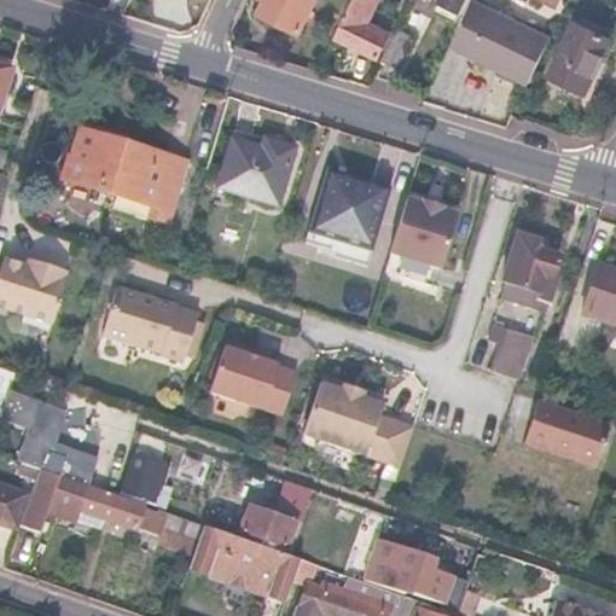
[(302,33),(318,0),(265,0),(260,12),(302,33)]
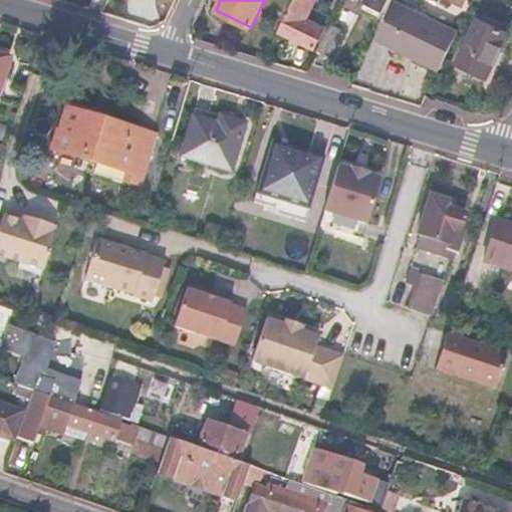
[(308,17),(315,0),(295,0),(281,30),(315,47),(325,26),(308,17)]
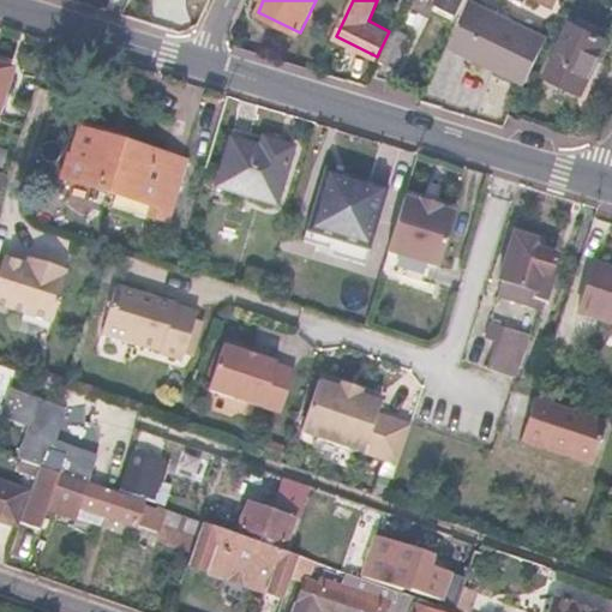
[(437,0),(433,10),(456,21),(466,0),(437,0)]
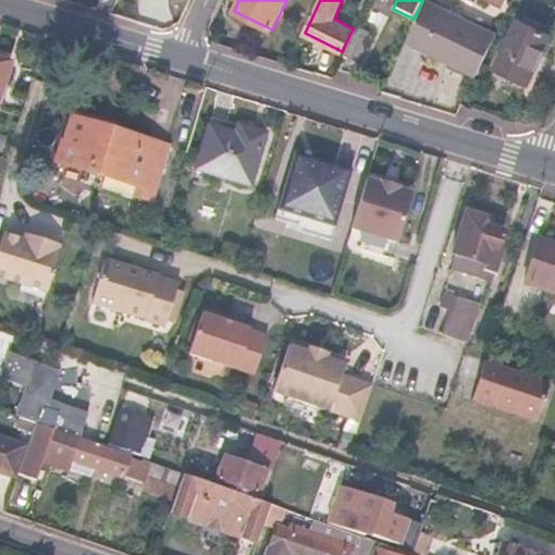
[(427,0),(406,44),(476,77),(497,32),(432,0),(427,0)]
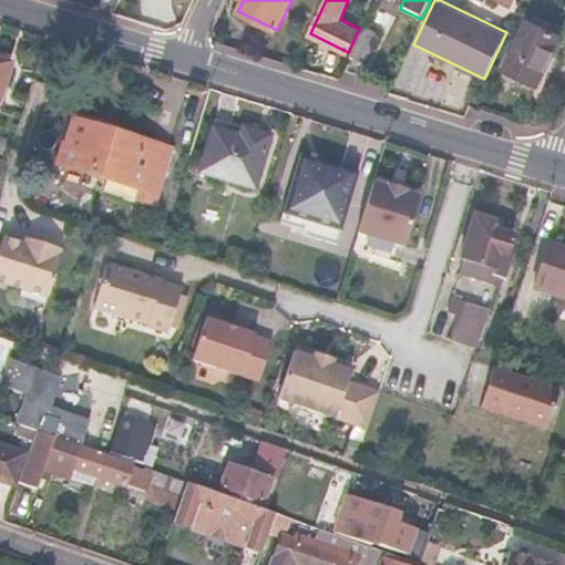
[(541,86),(564,36),(530,18),(506,69),(541,86)]
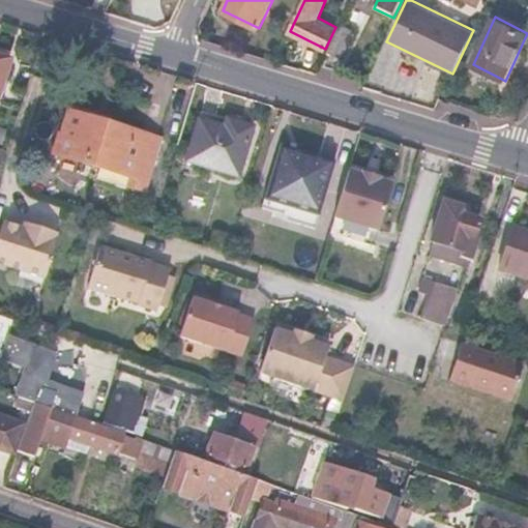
[(59,134),(57,133),(52,150),(97,166),(126,176),(123,184),(140,189),(142,186),(146,187),(159,145),(155,144),(157,139),(108,122),(90,117),(93,110),(69,103),(59,134)]
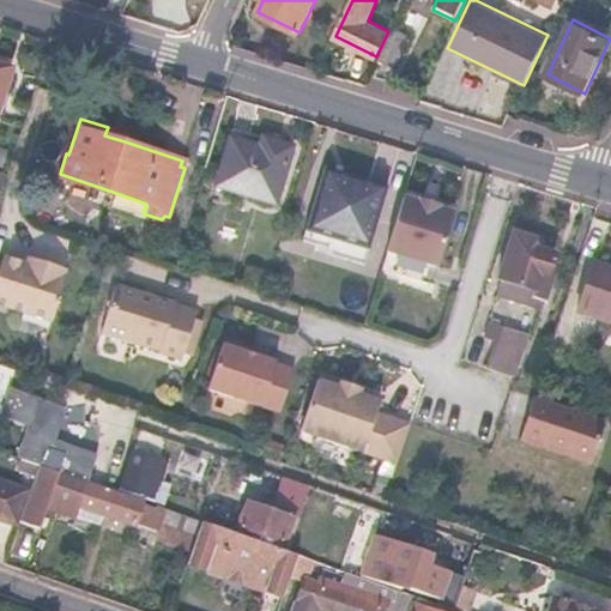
[(231,128),(228,137),(266,150),(270,140),(231,128)]
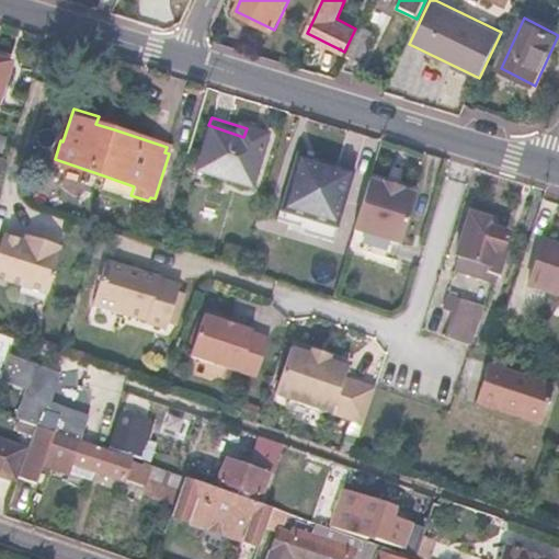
[(243,137),(208,125),(194,168),(248,185),(264,134),(247,128),(243,137)]
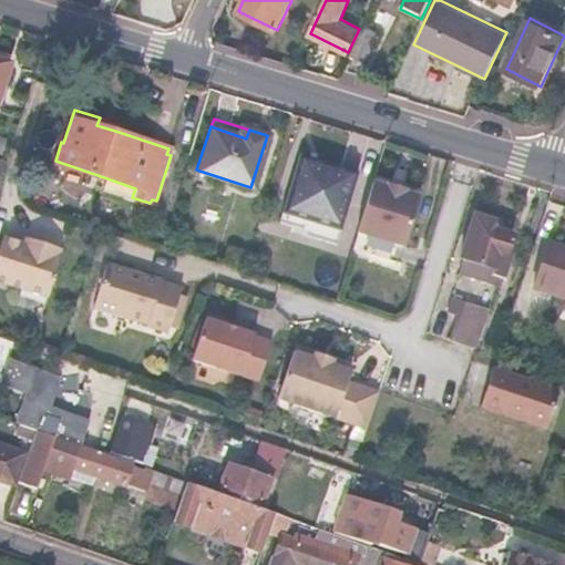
[(358,172),(300,154),(285,201),(342,219),(358,172)]
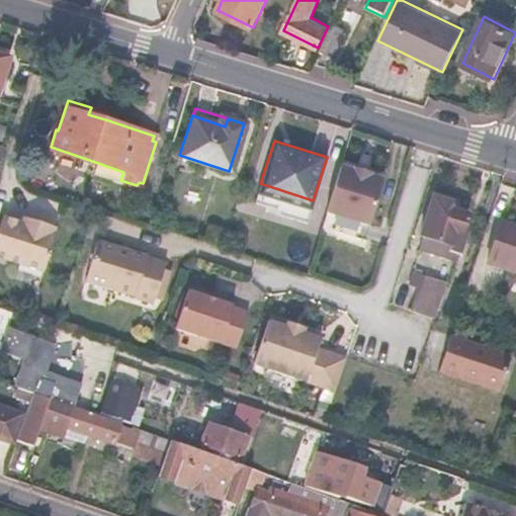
[(123,172),(95,162),(91,175),(119,185),(120,180),(123,172)]
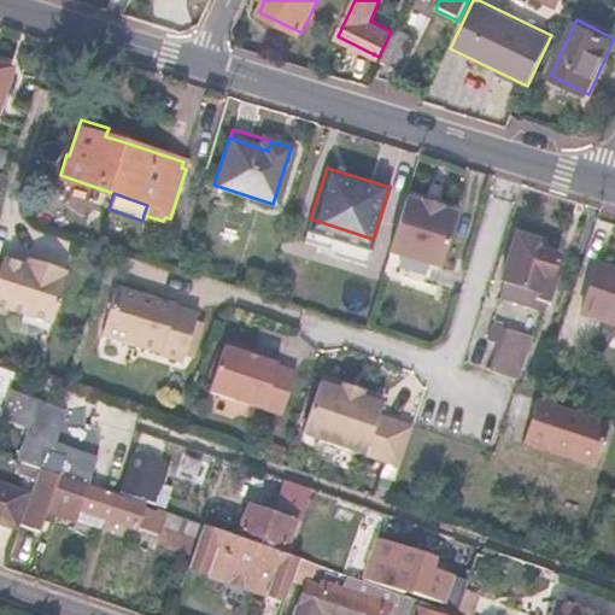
[(443,277),(464,218),(411,198),(390,257),(443,277)]
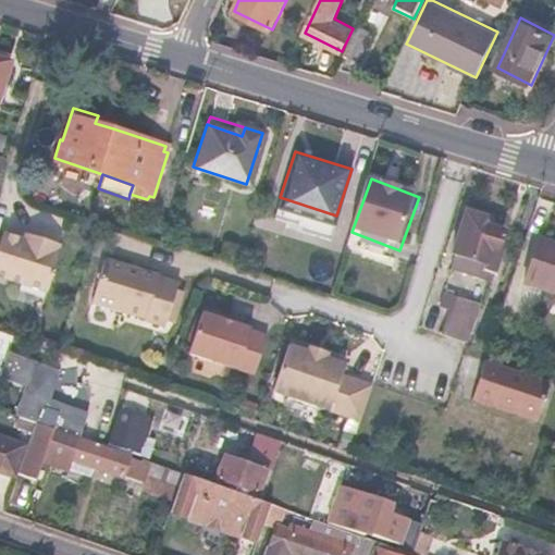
[(484,219),(465,212),(451,254),(454,256),(449,268),(490,282),(500,254),(495,251),(502,233),(482,226),(484,219)]
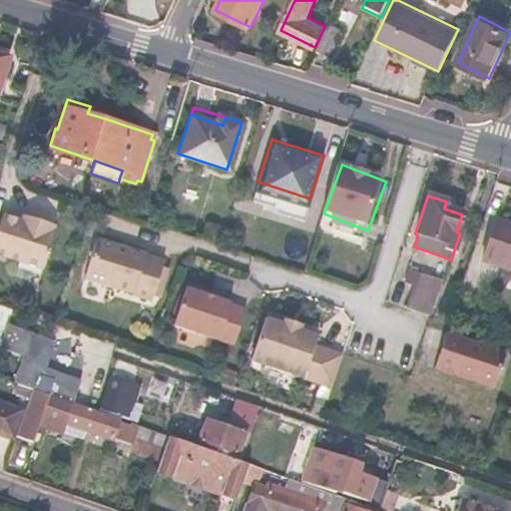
[(0,215),(0,254),(42,268),(53,228),(51,228),(52,223),(33,218),(32,223),(0,214),(0,215)]
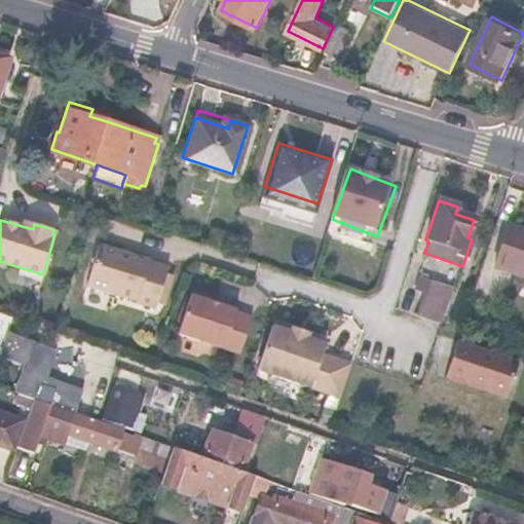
[(523,239),(506,234),(496,261),(523,268),(523,239)]
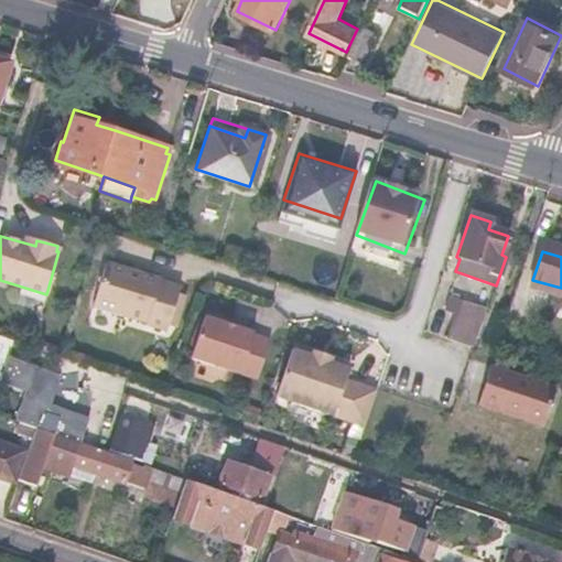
[(157,277),(103,260),(88,306),(142,321),(142,324),(163,330),(175,285),(157,280),(157,277)]
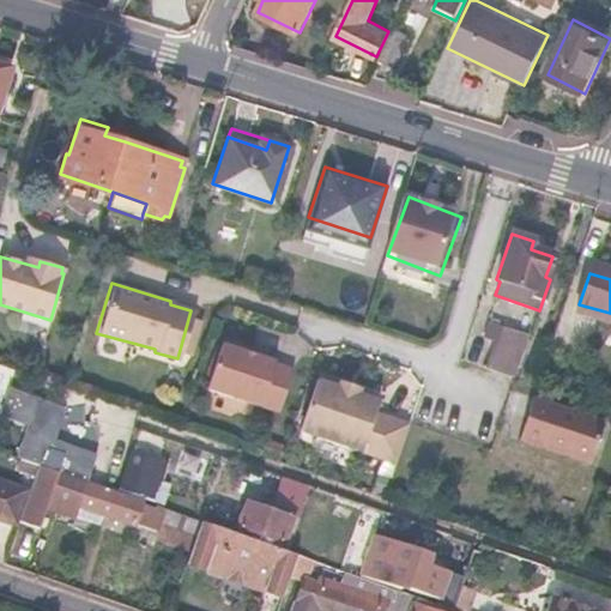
[(610,313),(579,304),(573,322),(610,334),(610,313)]
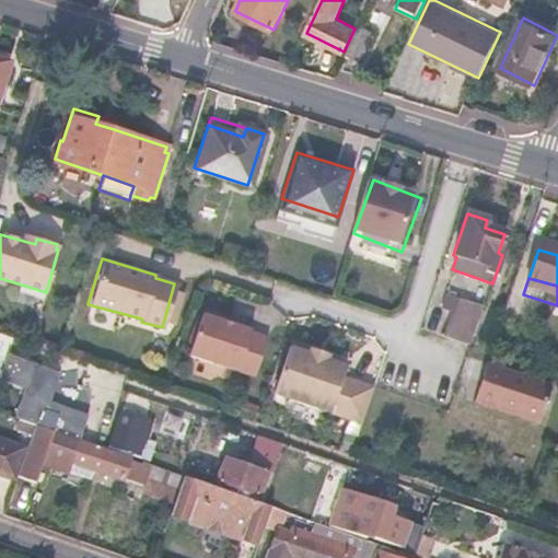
[(439,310),(450,313),(441,337),(467,346),(468,344),(480,307),(443,295),(439,310)]
